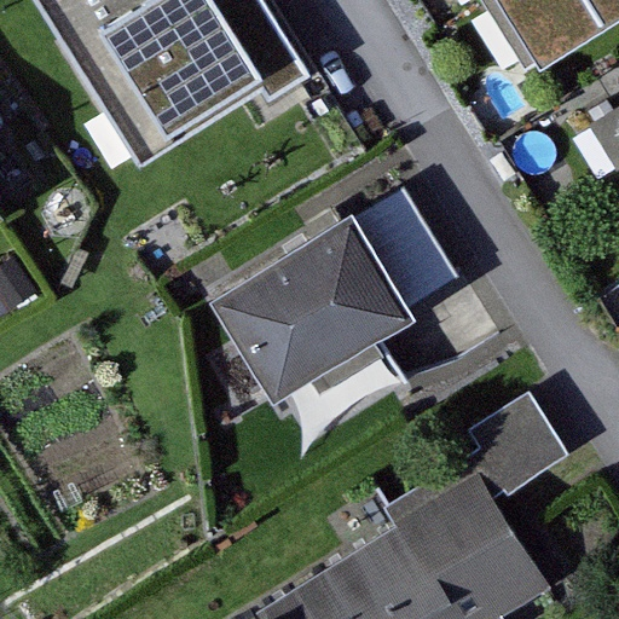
[(41,0),(140,156),(259,82),(267,97),(308,70),(264,0),(41,0)]
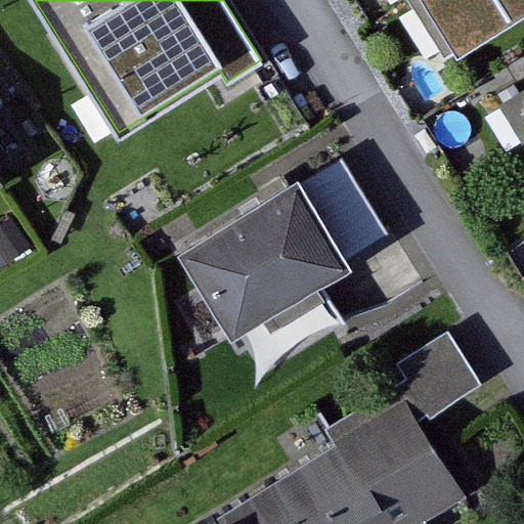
[(523,0),(465,0),(485,30),(523,4),(523,0)]
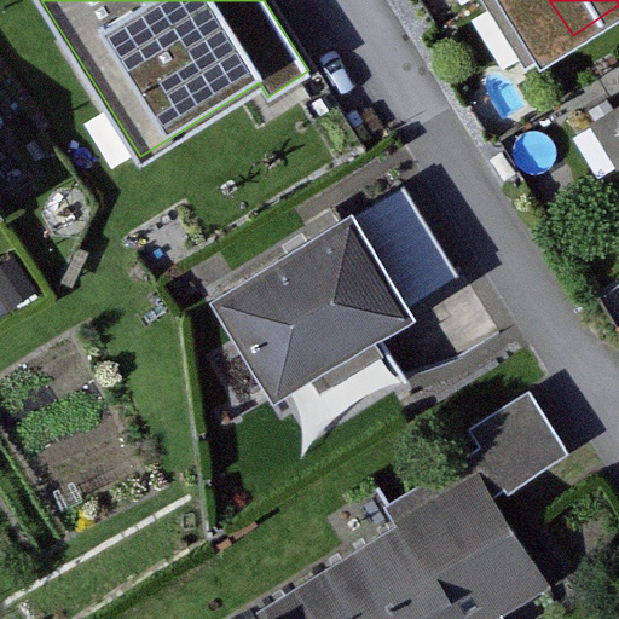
[(414,151),(377,173),(428,255),(464,232),(414,151)]
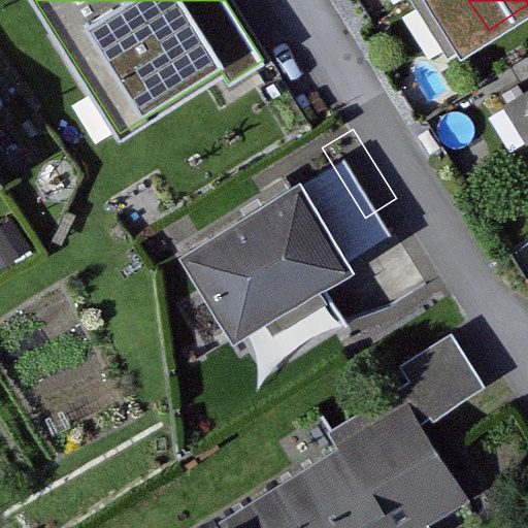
[(296,187),(180,259),(235,342),(352,272),(296,187)]
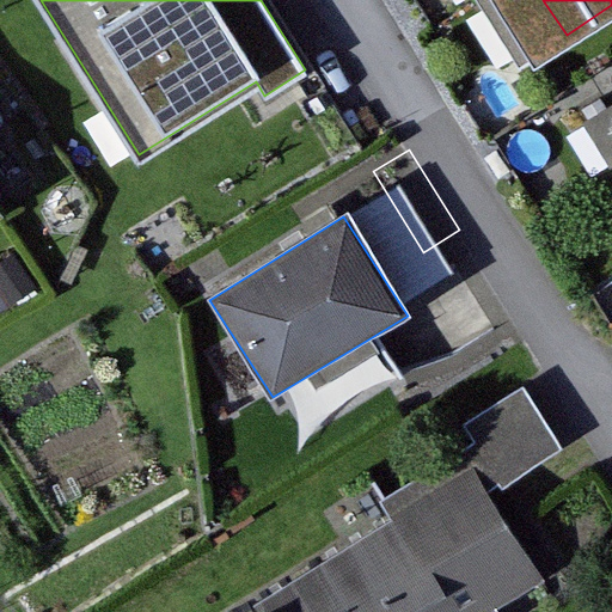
[(534,387),(473,423),(509,485),(570,448),(534,387)]
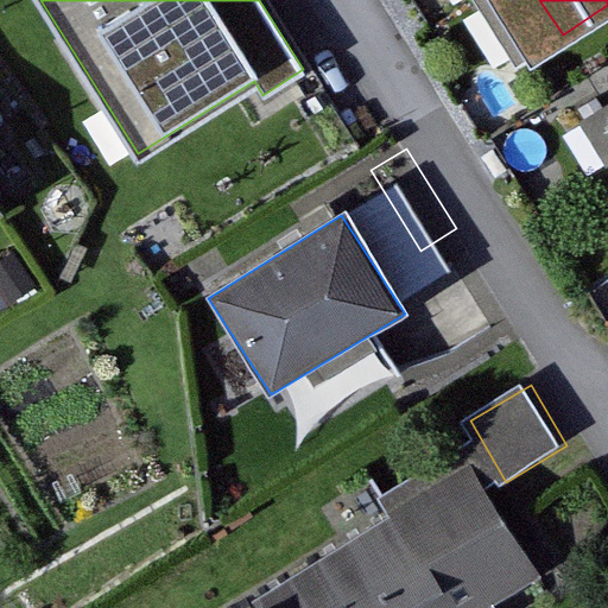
[(273,607),(501,607),(557,575),(488,462),(267,596),(273,607)]
